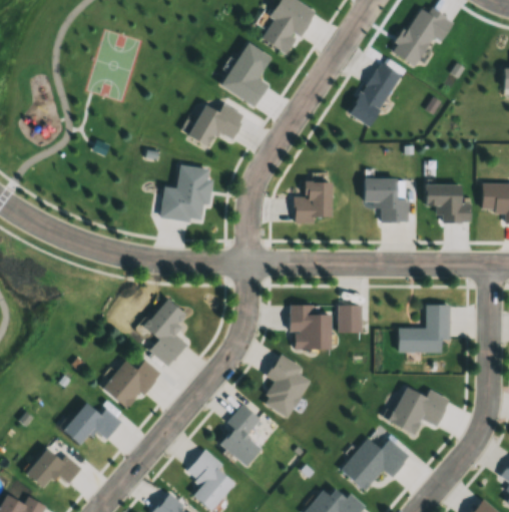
[(315,9),(298,0),(280,0),(260,39),(291,55),(315,9)]
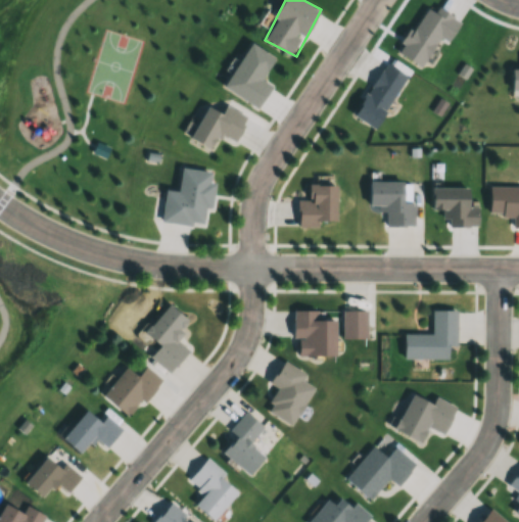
[(273,86),(264,81),(277,57),(251,43),(226,89),(261,108),(273,86)]
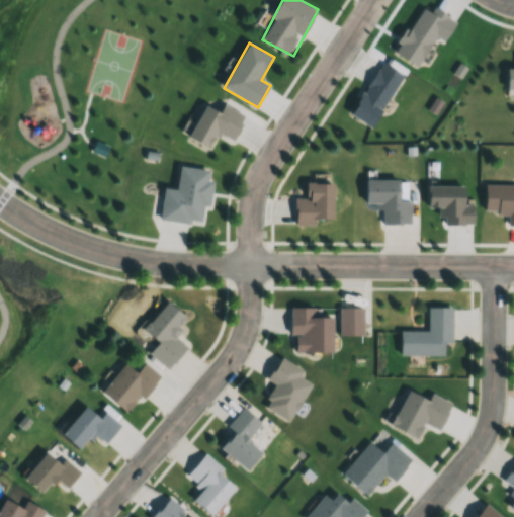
[(374,130),(406,76),(383,63),(352,116),(374,130)]
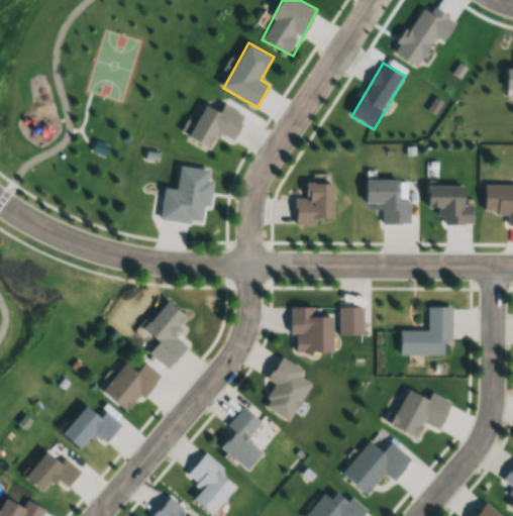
[(208,105),(190,137),(210,148),(220,131),(235,139),(247,116),(225,104),(220,113),(208,105)]
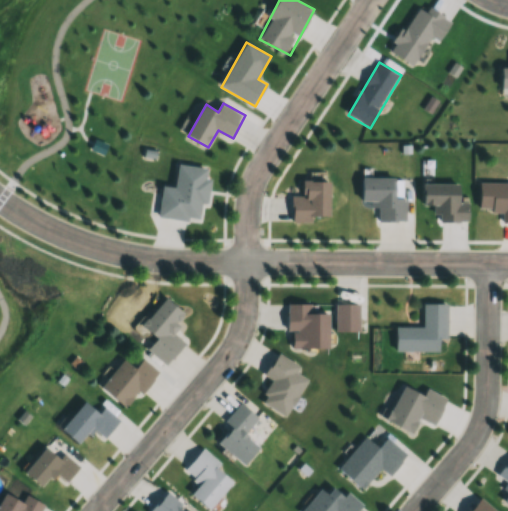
[(97,137),(93,146),(92,150),(107,156),(112,143),(97,137)]
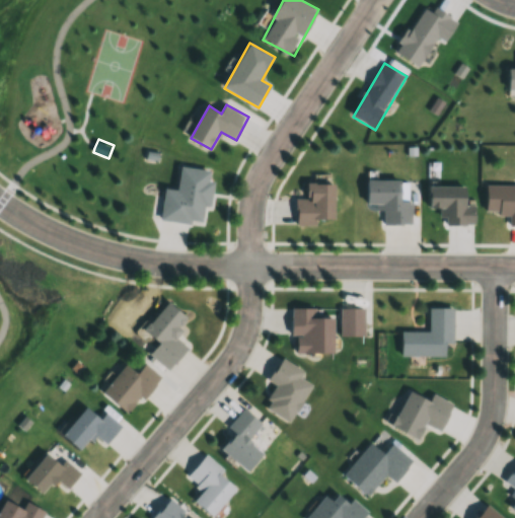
[(212,206),(216,170),(182,167),(180,191),(167,190),(163,220),(204,224),(206,206),(212,206)]
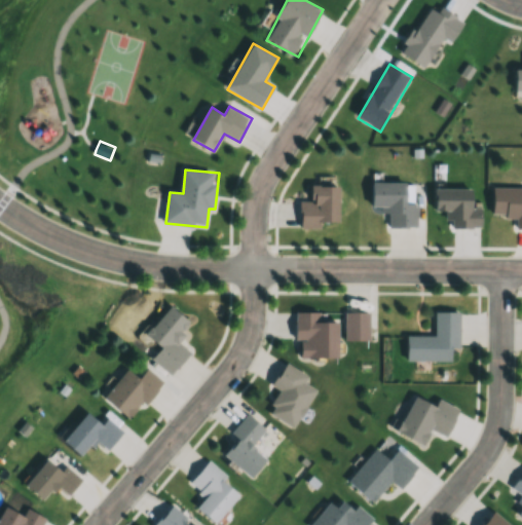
[(408,184),(374,183),(374,213),(392,214),(392,228),(420,229),(420,205),(408,204),(408,184)]
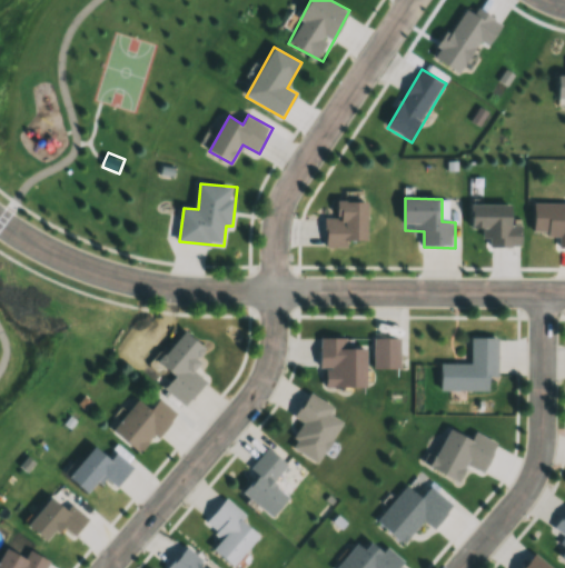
[(369,242),(369,201),(339,201),(339,219),(327,219),(327,248),(350,248),(350,242),(369,242)]
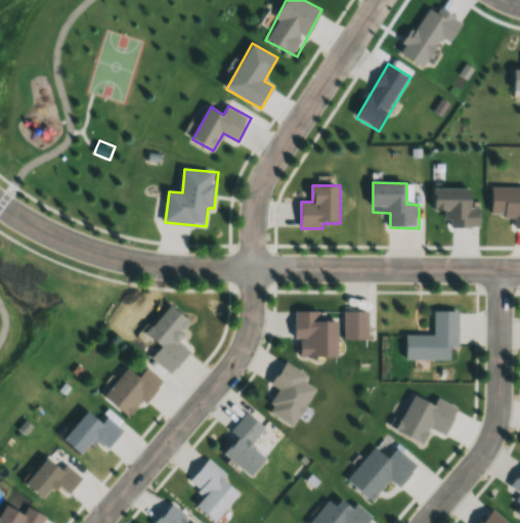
[(519,187),(493,188),(493,216),(518,217),(517,228),(519,228),(519,187)]
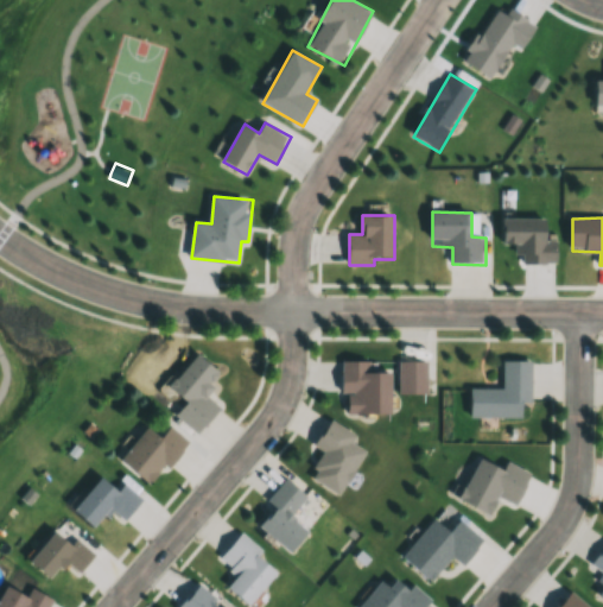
[(559,264),(558,241),(547,242),(547,219),(505,220),(505,246),(520,246),(520,265),(559,264)]
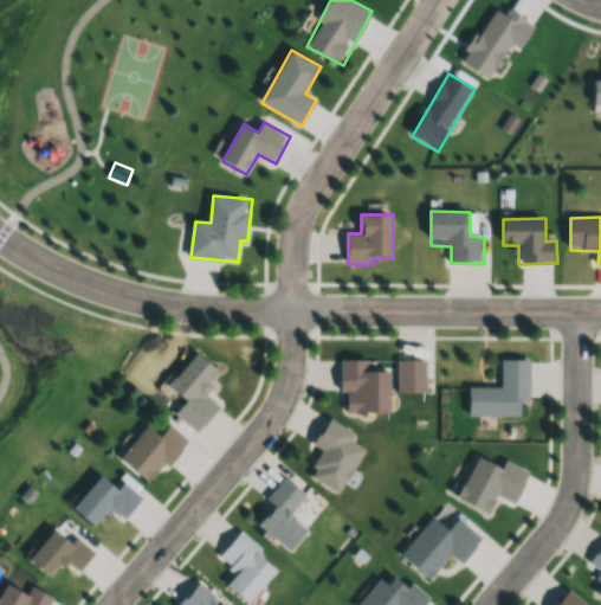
[(169,386),(187,401),(178,413),(199,432),(221,406),(206,393),(223,374),(198,353),(169,386)]
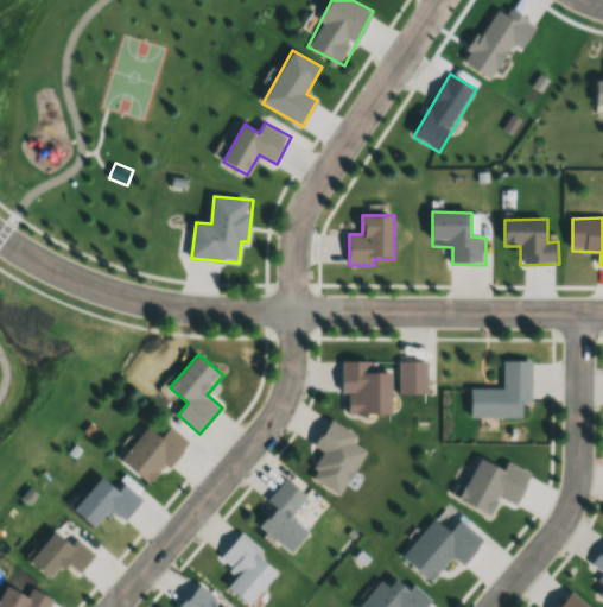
[(393,415),(393,373),(372,373),(372,361),(344,361),(344,393),(349,393),(349,415),(393,415)]
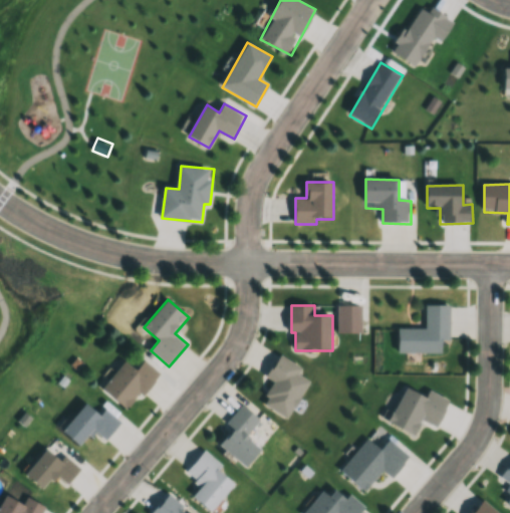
[(363,305),(340,305),(340,333),(363,333),(363,305)]
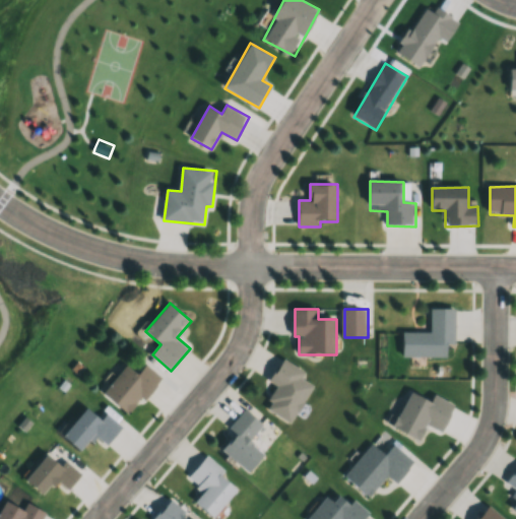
[(457,344),(457,309),(433,309),(433,332),(404,332),(404,357),(448,357),(448,344),(457,344)]
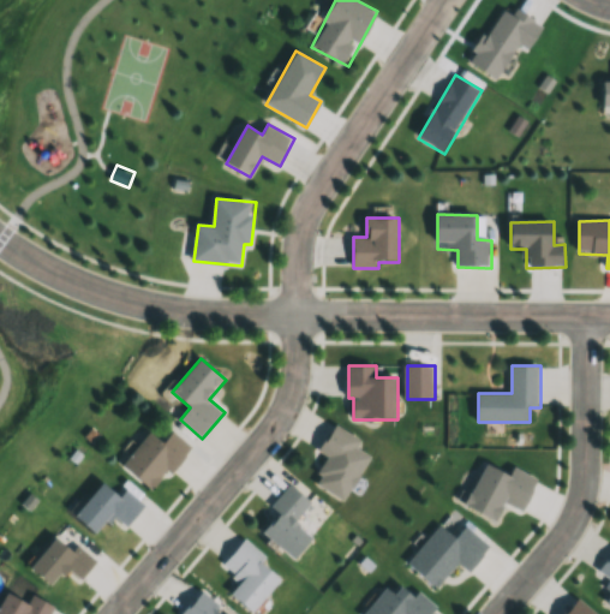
[(363,440),(336,425),(321,451),(330,457),(316,483),(347,501),(372,457),(359,448),(363,440)]
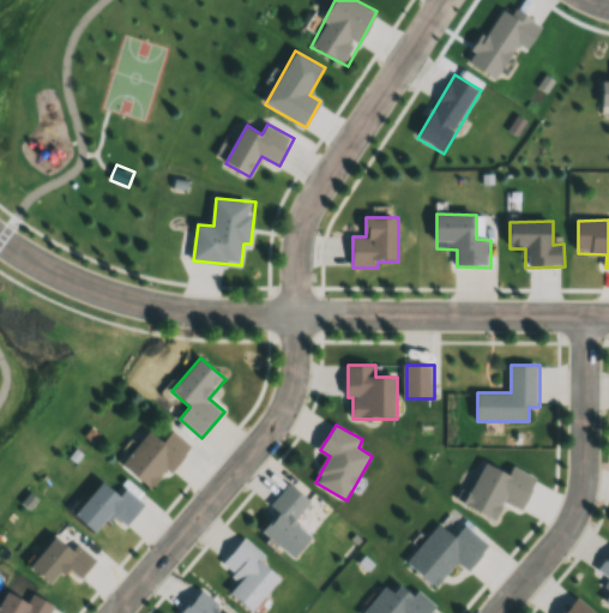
[(124,466),(156,491),(192,445),(174,430),(164,442),(151,431),(124,466)]
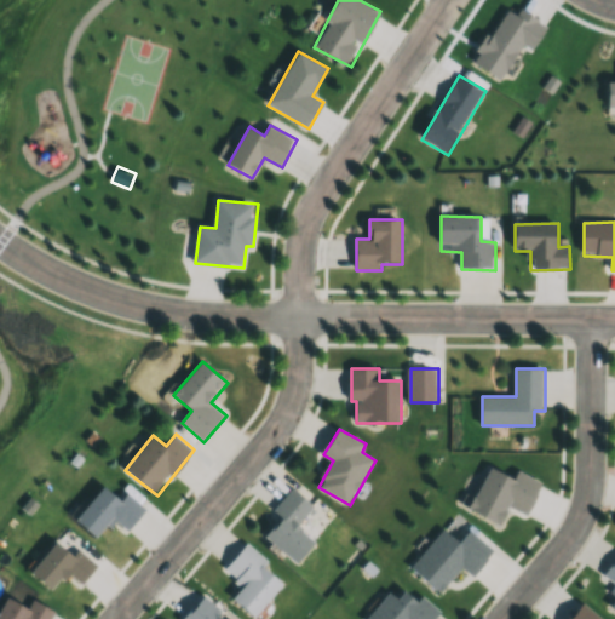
[(544,482),(519,471),(516,479),(490,466),(470,510),(501,526),(511,506),(529,515),(544,482)]
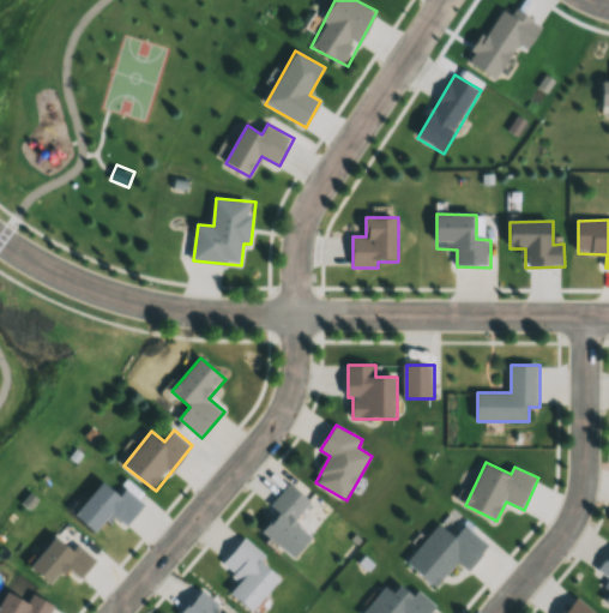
[(126,490),(121,496),(102,482),(77,518),(98,534),(113,515),(130,526),(145,503),(126,490)]
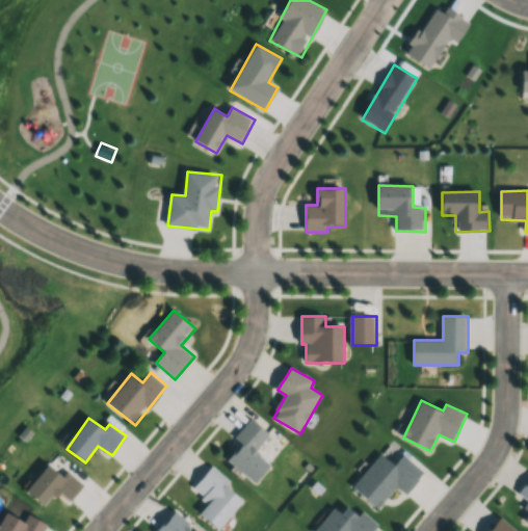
[(271,465),(256,451),(270,434),(253,419),(236,440),(242,445),(229,460),(256,484),(271,465)]
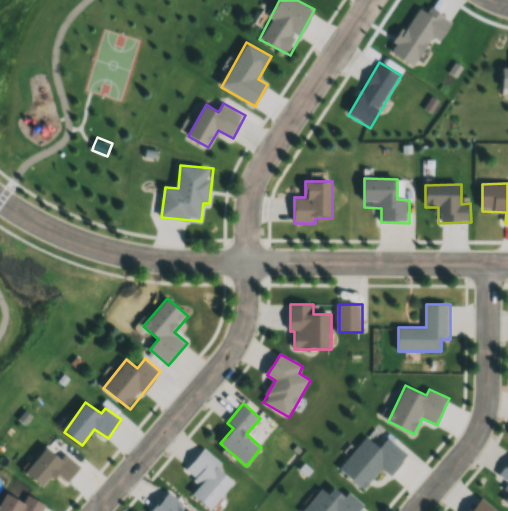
[(367,437),(340,471),(365,490),(383,468),(392,476),(410,454),(387,435),(379,446),(367,437)]
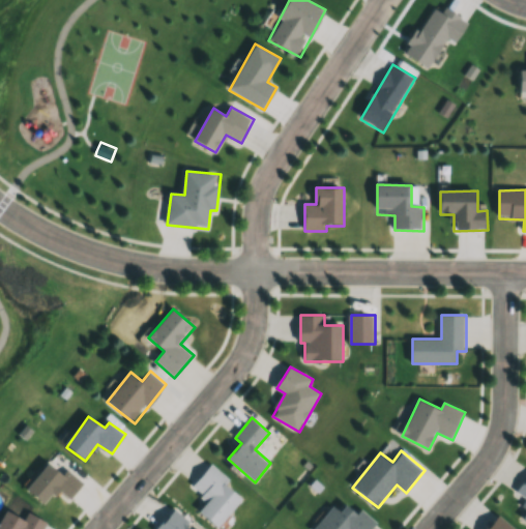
[(69,470),(64,476),(49,464),(27,490),(46,505),(59,490),(71,500),(85,483),(69,470)]
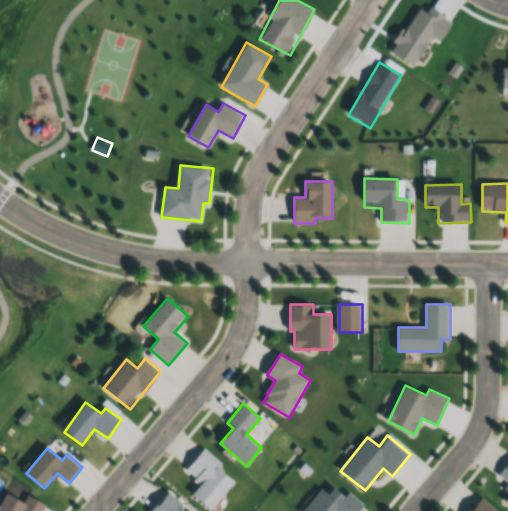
[(192,496),(210,510),(212,510),(234,482),(219,470),(224,464),(205,448),(187,471),(202,483),(192,496)]
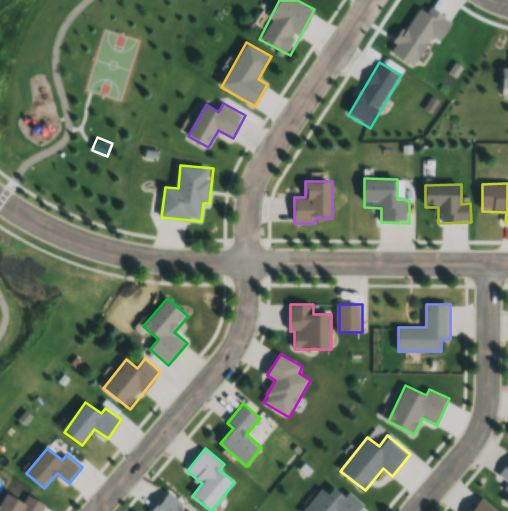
[(346,498),(335,489),(329,495),(323,490),(305,510),(362,510),(366,507),(350,493),(346,498)]
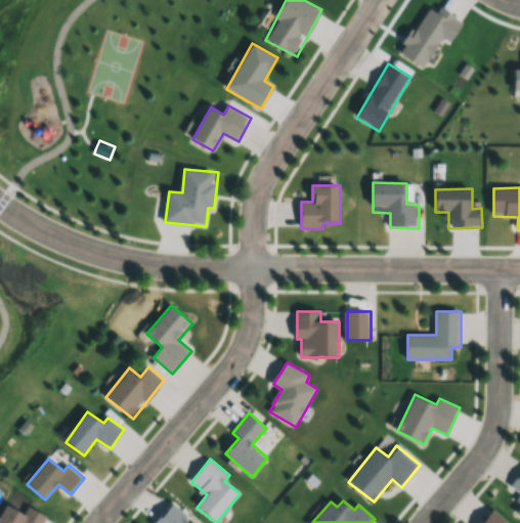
[(195,522),(175,504),(157,522),(195,522)]
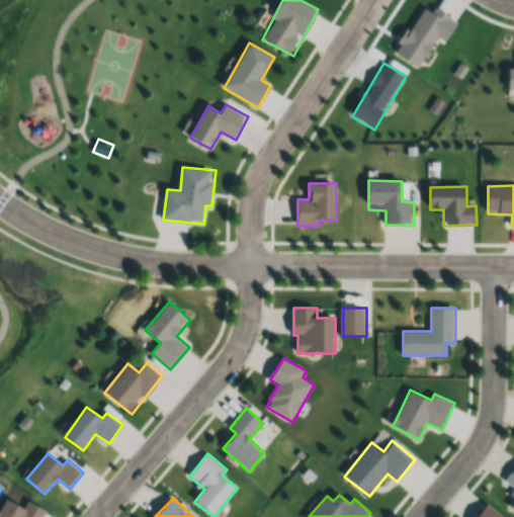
[(45,516),(48,511),(29,503),(26,509),(5,500),(0,511),(0,516),(45,516)]
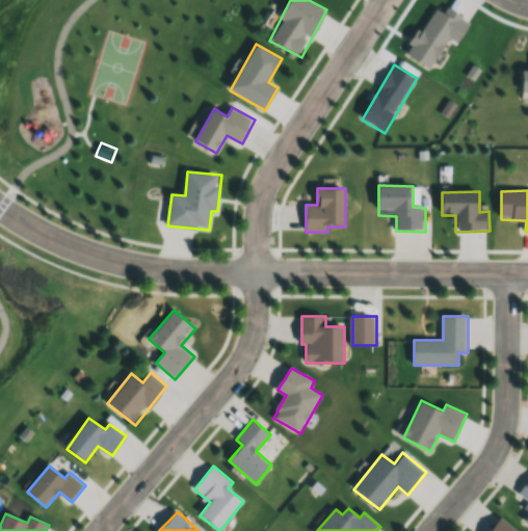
[(517,530),(502,518),(490,530),(517,530)]
